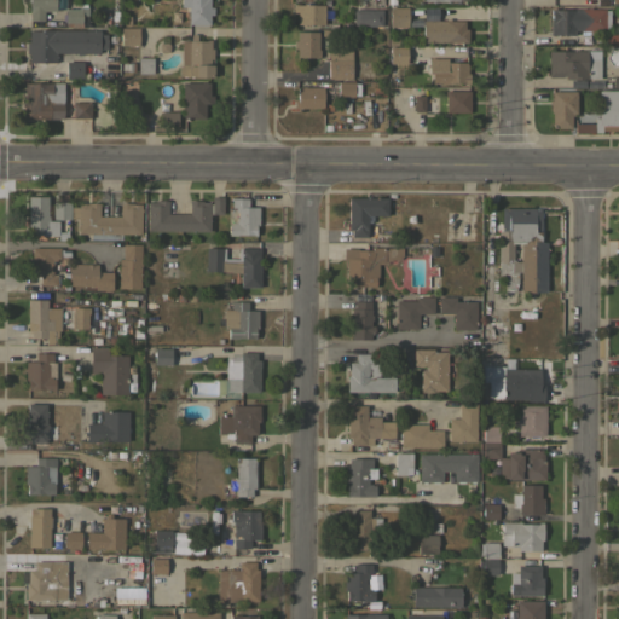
[(64,22),(64,7),(55,9),(55,10),(44,10),(44,19),(29,19),(29,1),(27,1),(27,0),(63,0),(64,1),(64,4),(67,9),(77,9),(77,6),(79,6),(79,4),(86,4),(86,6),(87,15),(81,15),(81,22),(64,22)]
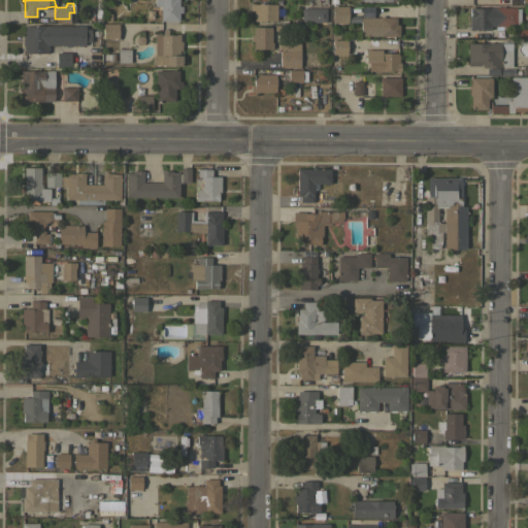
[(178,0),(178,5),(182,5),(182,12),(178,12),(178,21),(160,21),(161,5),(154,5),(154,4),(152,4),(152,1),(154,1),(154,0),(178,0)]
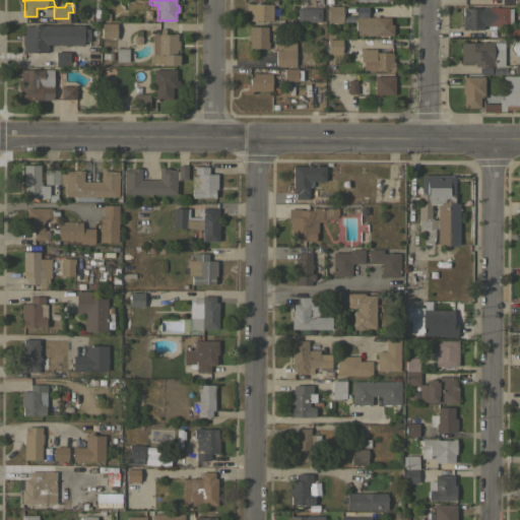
[(257,3),(257,1),(262,1),(262,4),(271,3),(272,19),(249,20),(249,10),(246,10),(246,3),(257,3)]
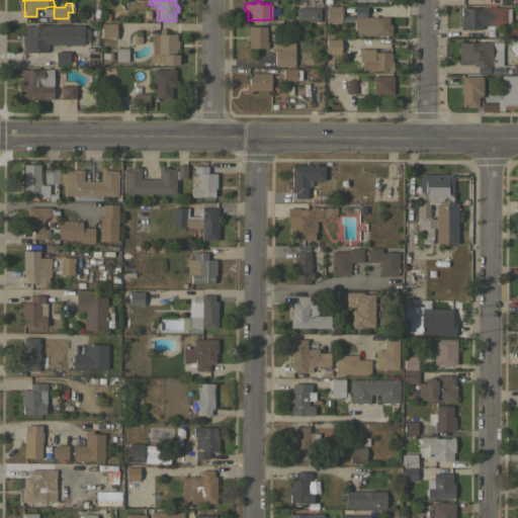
[(326,6),(341,6),(341,22),(326,22),(326,6)]
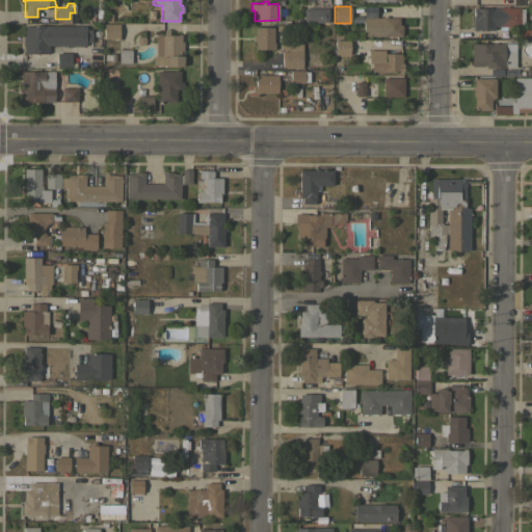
[(399,18),(399,24),(402,24),(402,36),(363,35),(363,17),(364,17),(364,6),(376,6),(376,17),(381,17),(381,16),(386,16),(386,18),(399,18)]
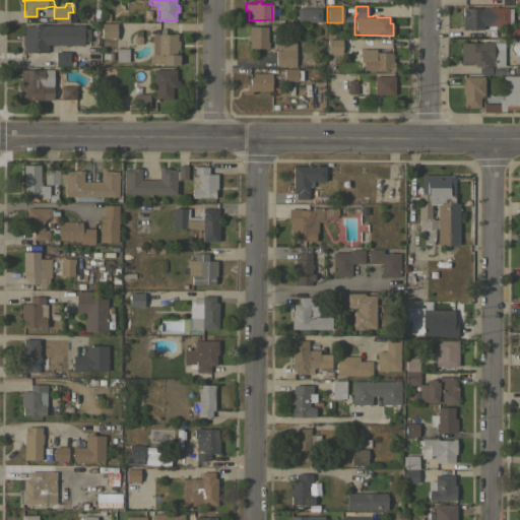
[(465,7),(481,8),(481,7),(486,7),(493,7),(493,6),(496,6),(496,7),(508,7),(508,10),(511,10),(511,21),(508,20),(508,25),(499,25),(499,26),(495,25),(482,25),(482,29),(461,28),(462,17),(462,7),(465,7)]
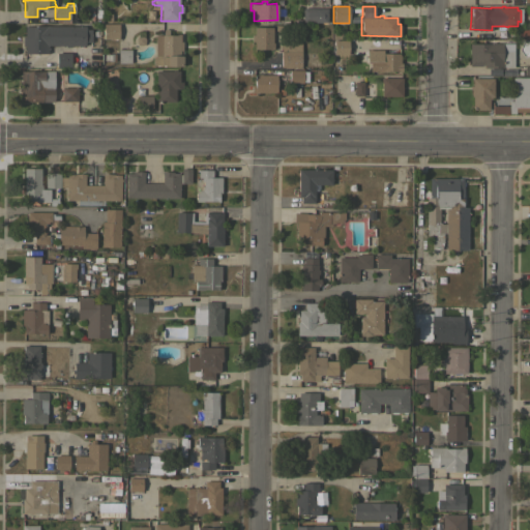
[(327,8),(326,22),(302,22),(302,7),(327,8)]
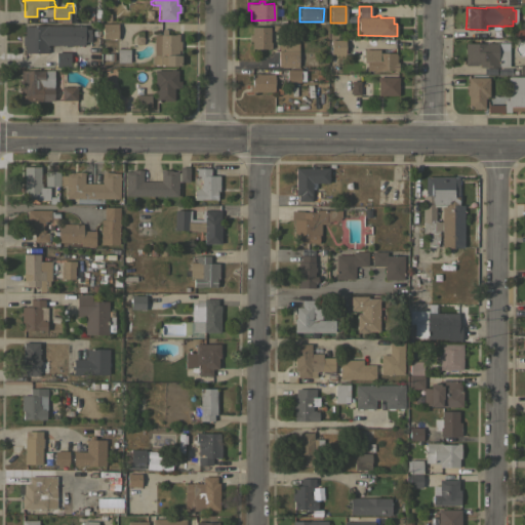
[(117,23),(117,38),(102,38),(102,23),(117,23)]
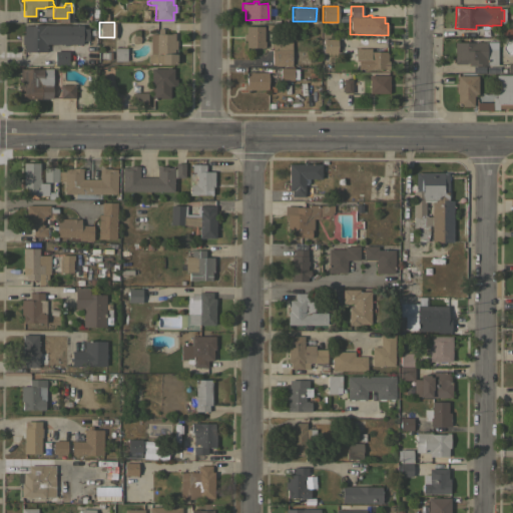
[(68,43),(68,45),(62,45),(62,43),(45,43),(45,51),(23,51),(23,44),(21,44),(21,34),(23,34),(23,24),(32,24),(81,24),(81,27),(87,27),(87,40),(81,40),(81,43),(68,43)]
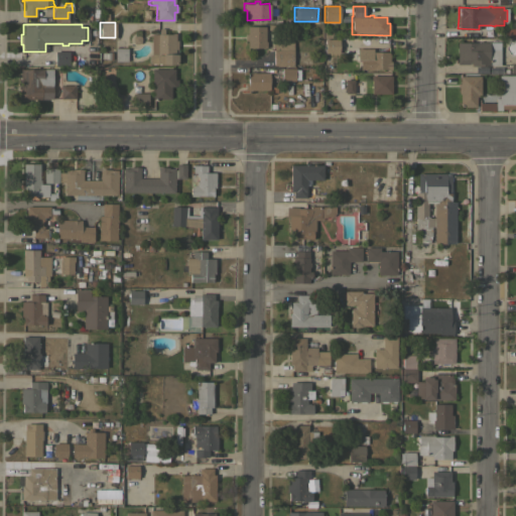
[(264,40),(266,40),(266,47),(247,47),(247,39),(244,39),(244,33),(247,33),(247,25),(265,26),(264,40)]
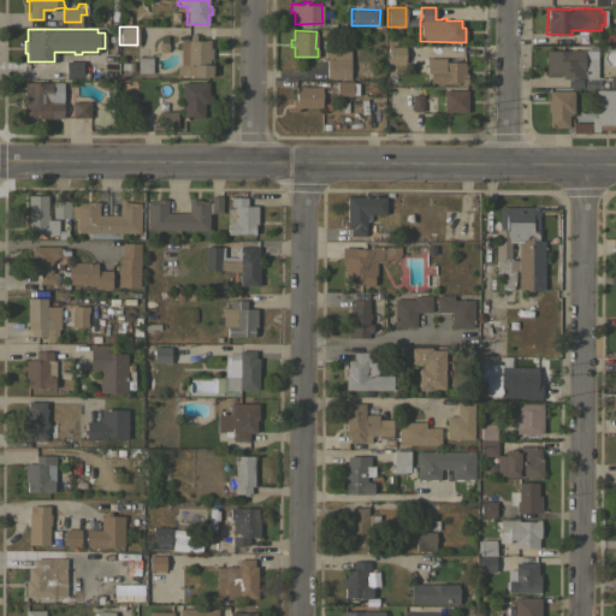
[(181,40),(189,40),(189,34),(196,34),(196,40),(205,40),(205,39),(209,39),(209,47),(212,47),(212,58),(206,58),(206,64),(209,64),(209,63),(211,63),(211,64),(212,64),(212,76),(194,76),(194,75),(177,75),(177,65),(179,65),(181,40)]
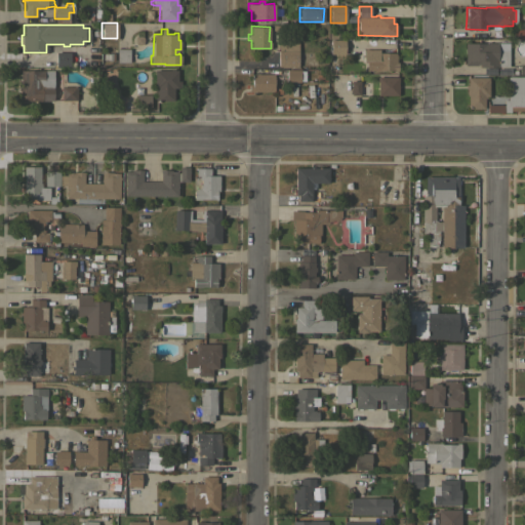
[(345,39),(345,53),(330,53),(330,39),(345,39)]
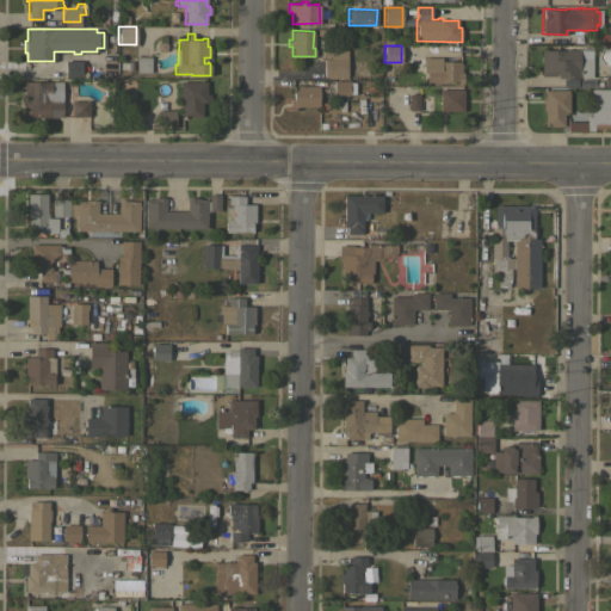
[(346,76),(323,76),(323,48),(347,49),(346,76)]
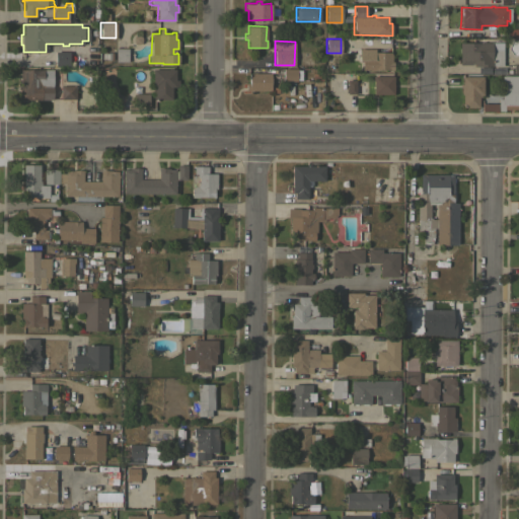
[(479,42),(492,42),(492,48),(503,48),(503,66),(474,66),(474,63),(471,63),(471,64),(459,64),(459,42),(479,42)]
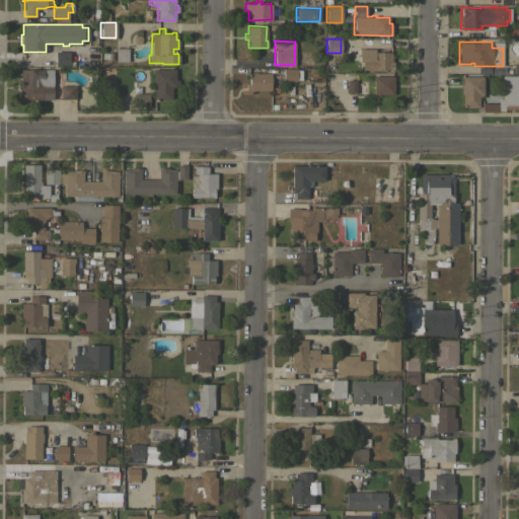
[(116,48),(128,48),(128,61),(116,61),(116,48)]
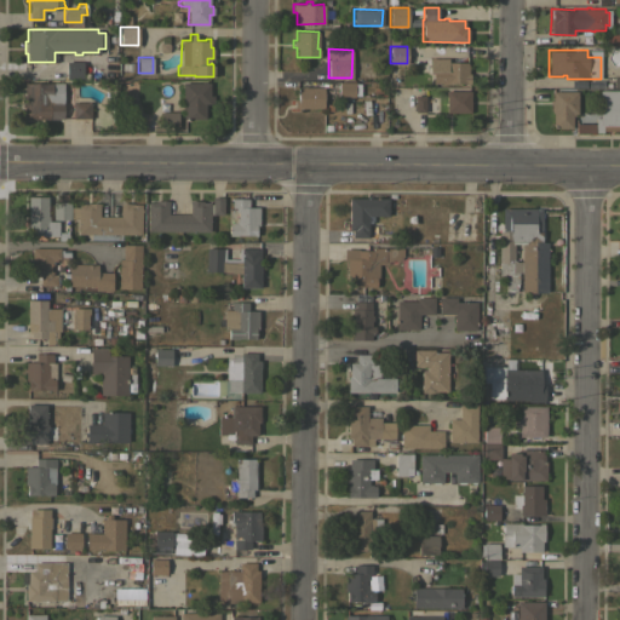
[(448,57),(448,62),(466,62),(466,64),(468,64),(468,73),(470,73),(470,84),(465,84),(465,82),(447,82),(432,82),(432,72),(429,72),(429,57),(448,57)]
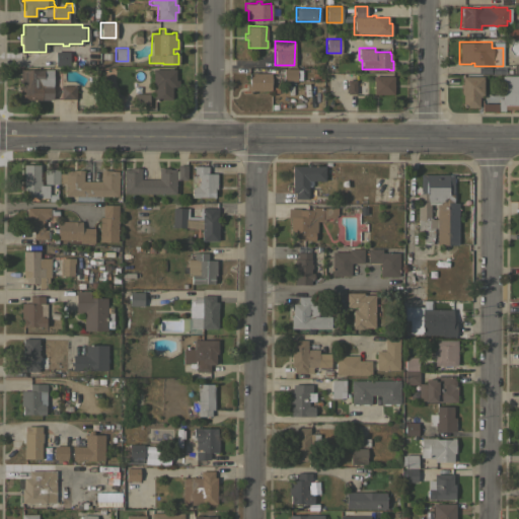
[(69,51),(69,65),(55,65),(55,51),(69,51)]
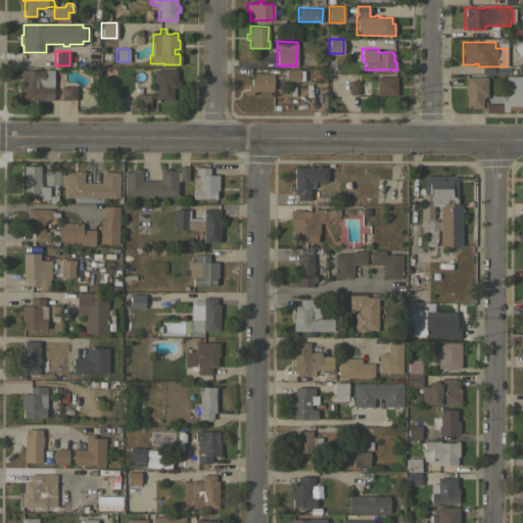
[(153,69),(169,69),(169,68),(172,68),(172,69),(177,69),(177,80),(180,80),(180,87),(177,87),(173,87),(173,100),(154,100),(154,94),(150,94),(150,106),(136,106),(136,94),(147,94),(147,87),(153,87),(153,69)]
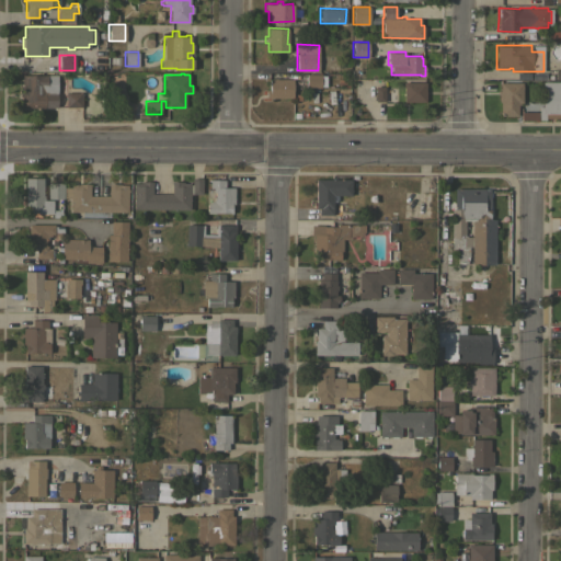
[(320,73),(320,75),(325,75),(325,86),(320,86),(320,87),(306,87),(306,73),(320,73)]
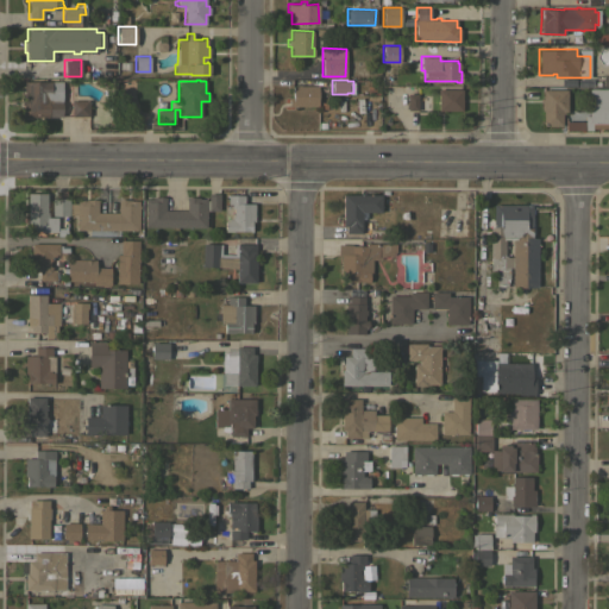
[(23,115),(24,81),(62,81),(61,117),(23,115)]
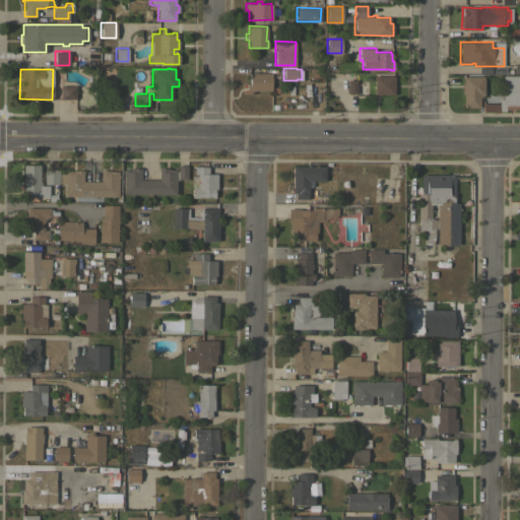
[(271,72),(271,90),(246,90),(246,82),(250,82),(250,72),(271,72)]
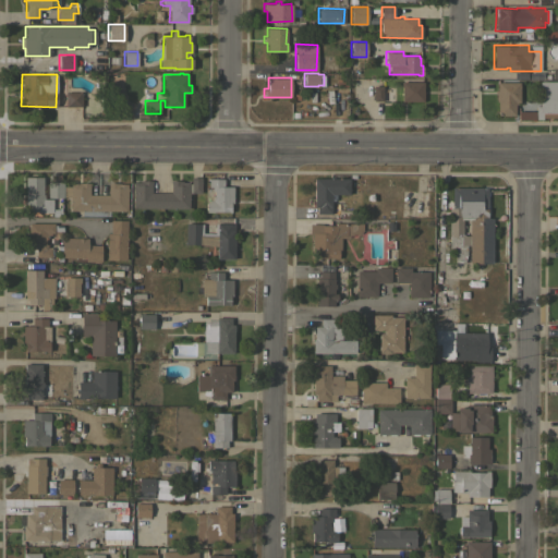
[(557,81),(557,102),(556,102),(557,117),(541,117),(541,121),(518,121),(518,110),(535,110),(535,106),(538,106),(538,81),(557,81)]
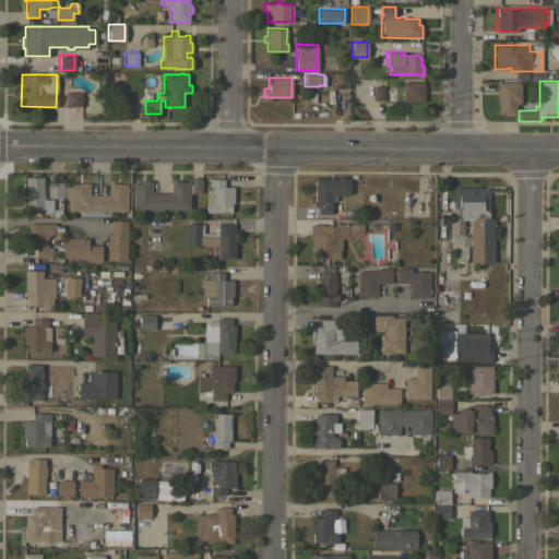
[(424,82),(424,100),(402,100),(402,82),(424,82)]
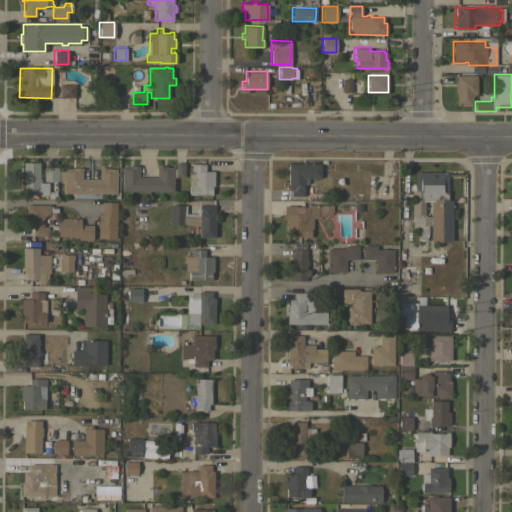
[(476,75),(476,93),(474,93),(474,95),(472,95),(472,106),(456,106),(456,93),(454,93),(454,83),(456,83),(456,75),(476,75)]
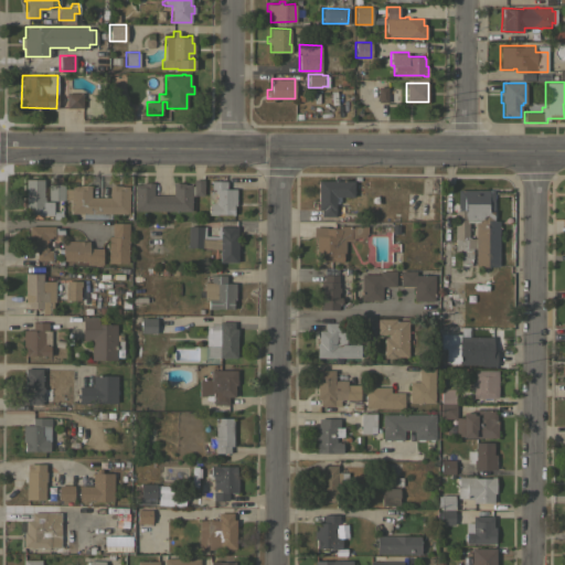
[(386,100),(386,102),(377,102),(377,86),(386,87),(400,87),(400,102),(386,100)]
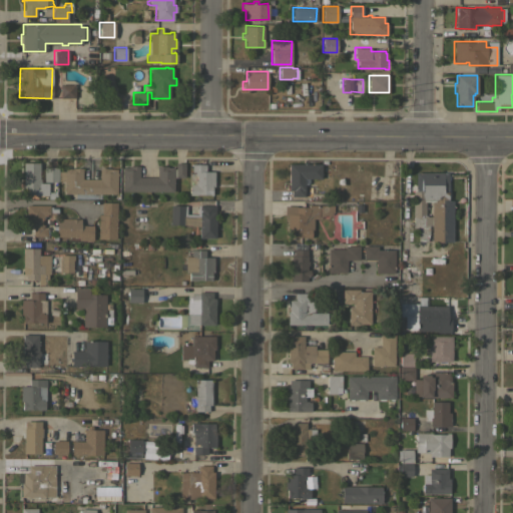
[(74,84),(75,97),(60,97),(60,84),(74,84)]
